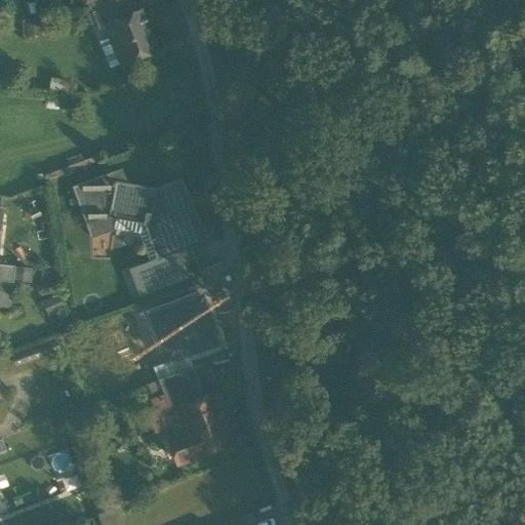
[(93,11),(117,1),(116,0),(87,0),(92,11),(93,11)]
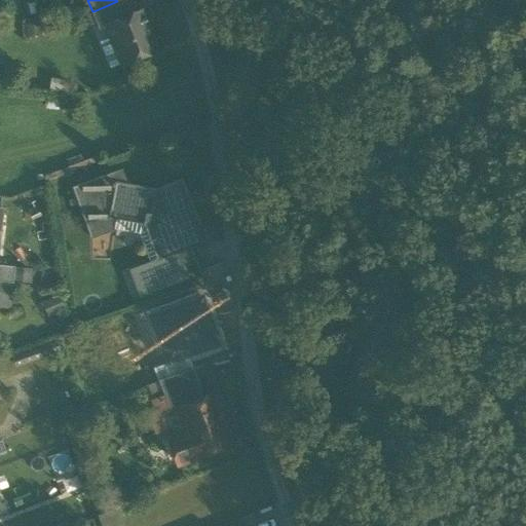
[(133,13),(126,0),(120,0),(117,1),(94,11),(101,29),(108,26),(107,24),(133,13)]
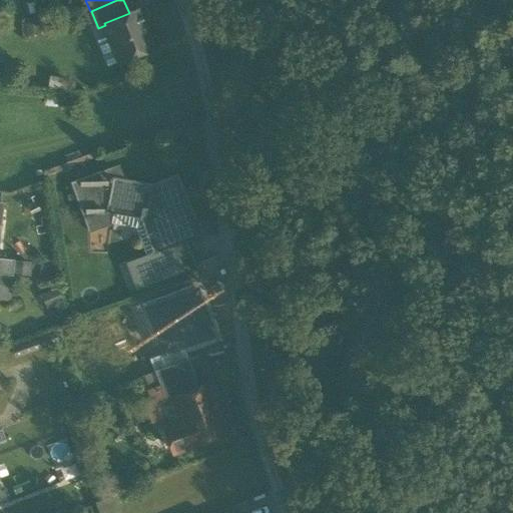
[(115,33),(126,60),(154,49),(138,10),(129,13),(104,23),(105,25),(109,36),(115,33)]
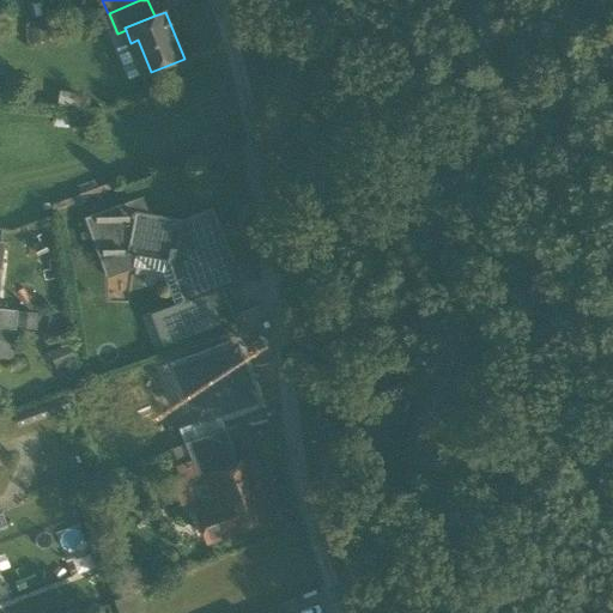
[(46,25),(28,28),(30,44),(47,42),(46,25)]
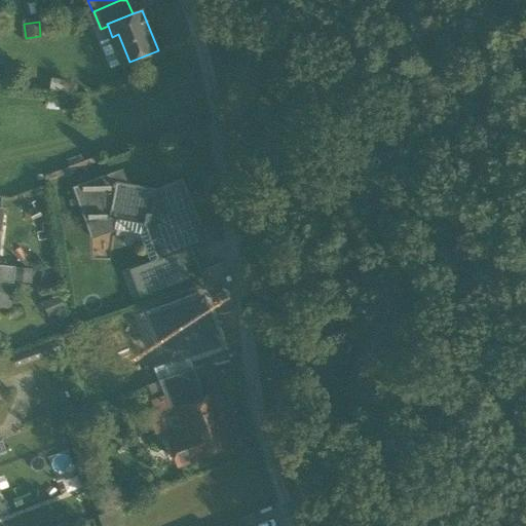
[(123,65),(129,62),(118,34),(112,37),(118,50),(123,65)]
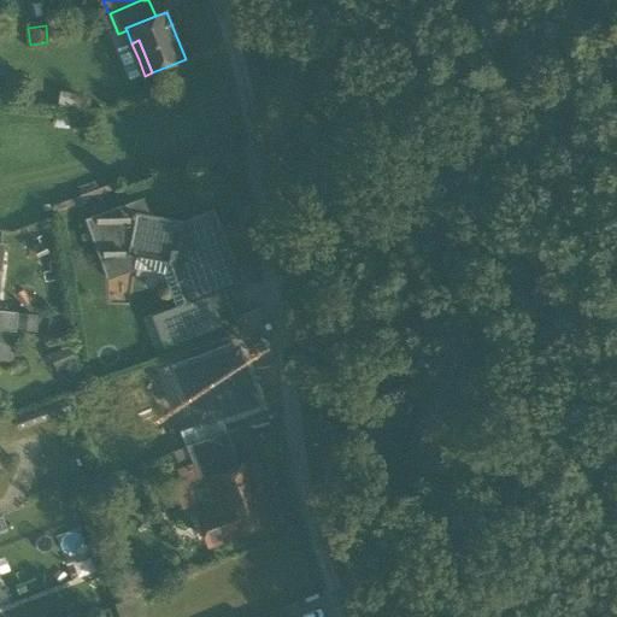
[(123,65),(139,59),(131,43),(116,50),(123,65)]
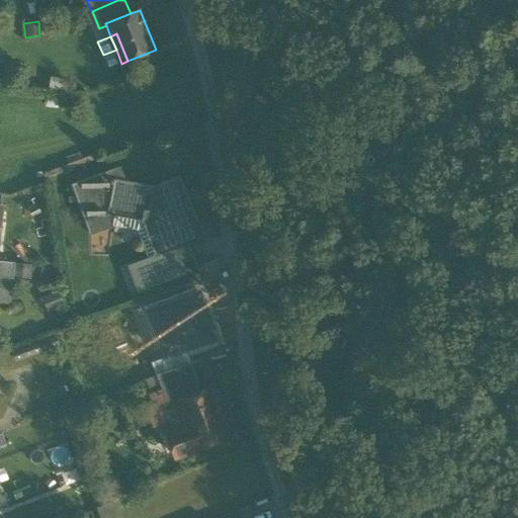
[(68,79),(49,77),(48,91),(67,92),(68,79)]
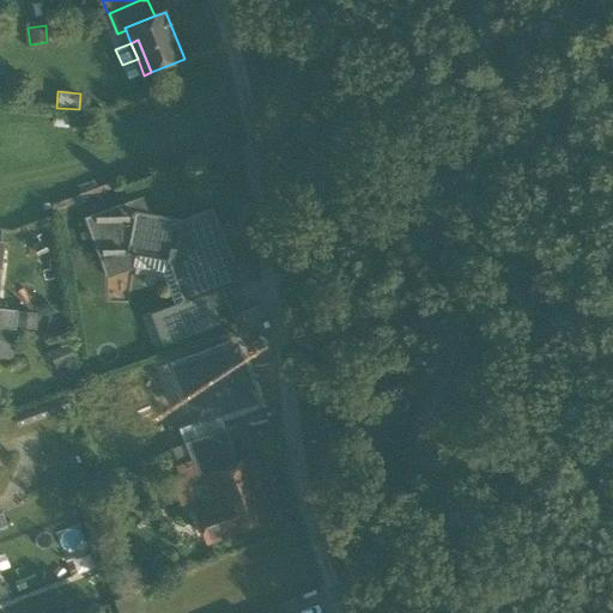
[(53,204),(56,213),(114,193),(110,183),(53,204)]
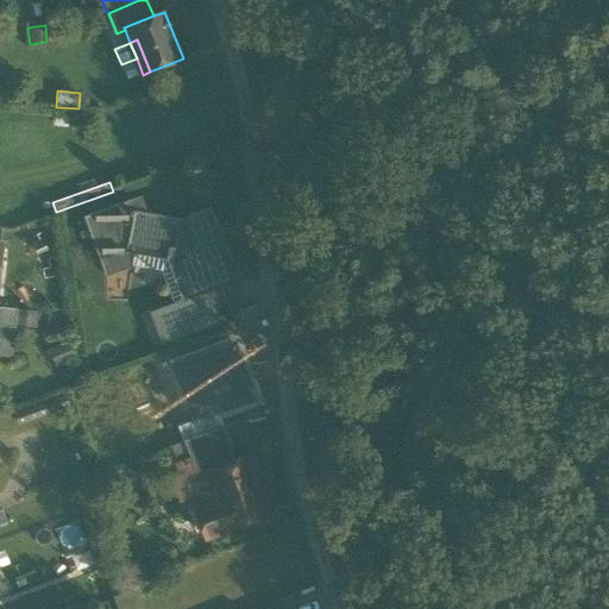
[(132,252),(133,248),(125,246),(132,209),(145,212),(139,196),(85,218),(105,272),(130,265),(132,252)]
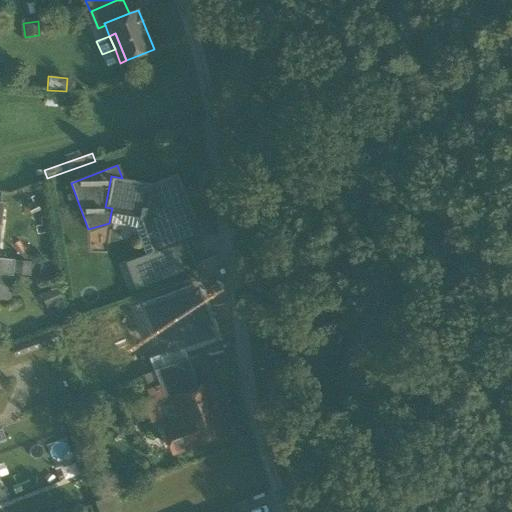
[(151,184),(122,178),(111,176),(105,207),(112,208),(138,213),(137,217),(138,219),(144,216),(150,232),(144,234),(152,253),(152,254),(172,246),(185,241),(196,236),(189,217),(182,219),(174,195),(181,192),(183,192),(177,175),(151,184)]
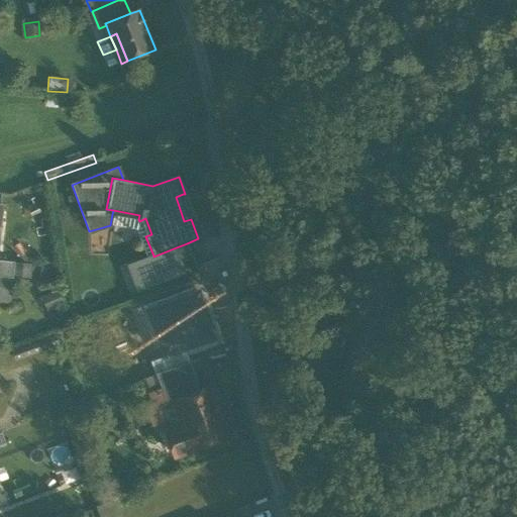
[(184,221),(191,219),(183,194),(176,197),(184,221)]
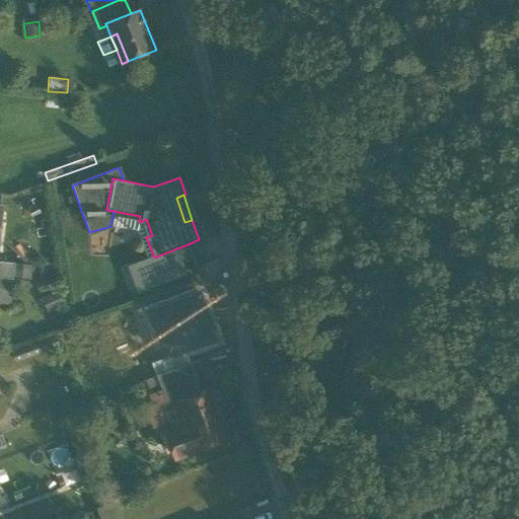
[(113,215),(139,220),(140,216),(114,211),(113,215)]
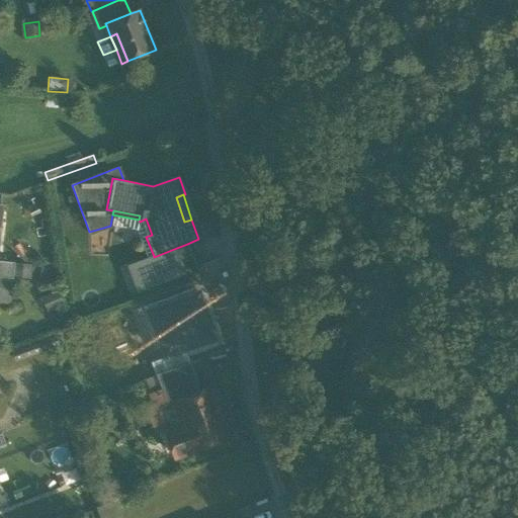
[(140,222),(146,237),(152,235),(146,219),(140,222)]
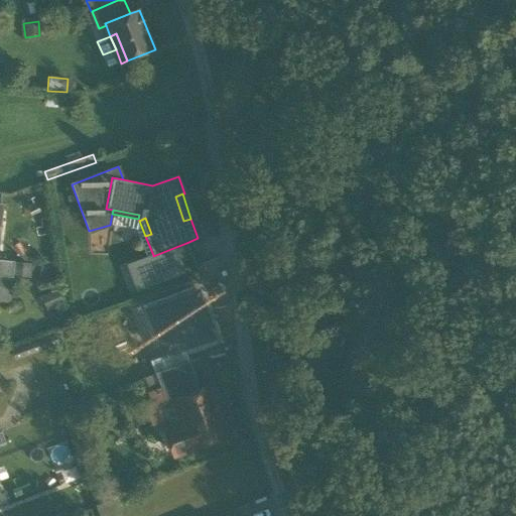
[(182,270),(173,248),(153,256),(153,255),(142,259),(152,282),(182,270)]
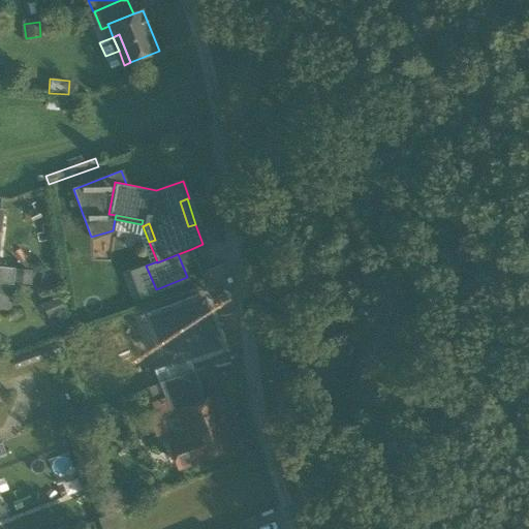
[(185,258),(178,254),(187,277),(192,275),(185,258)]
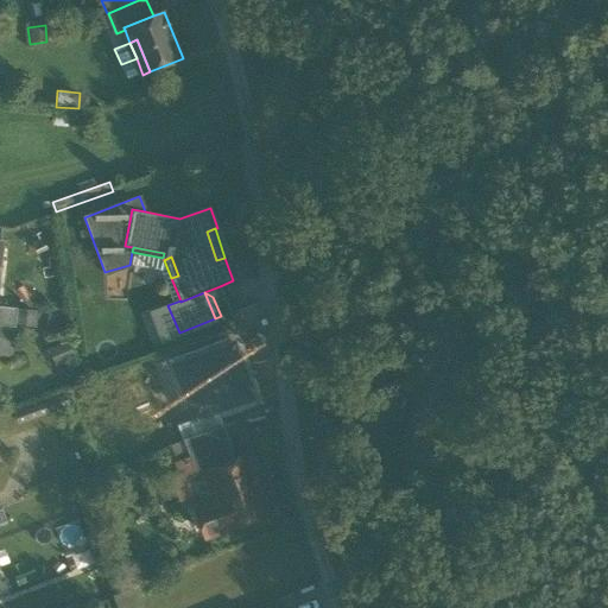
[(0,305),(0,325),(12,328),(14,308),(0,305)]
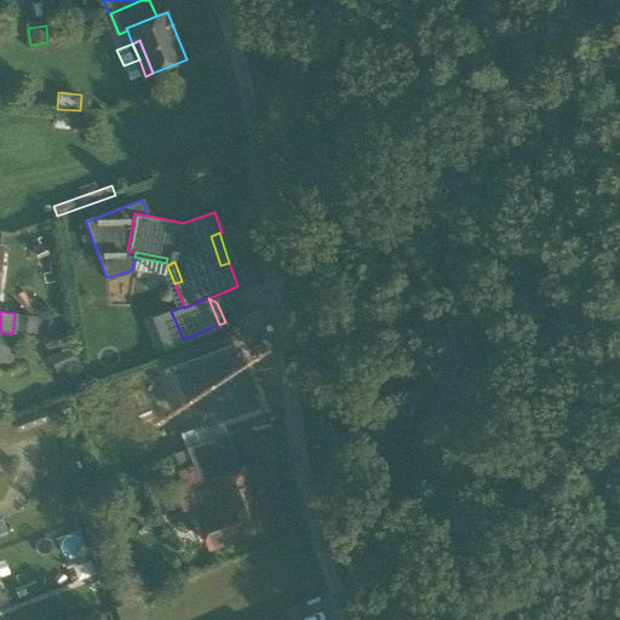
[(159,316),(170,345),(183,339),(171,311),(159,316)]
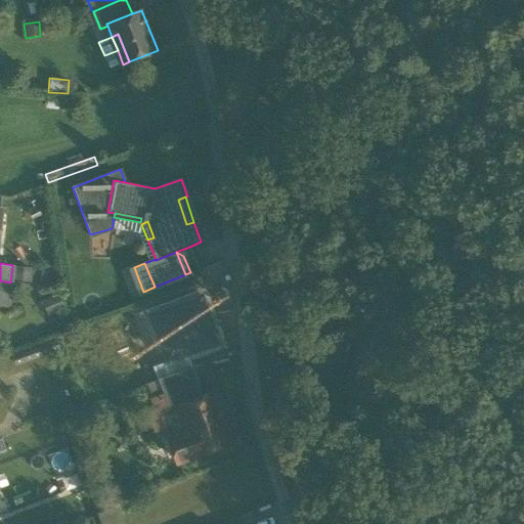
[(12,265),(10,282),(31,284),(33,267),(12,265)]
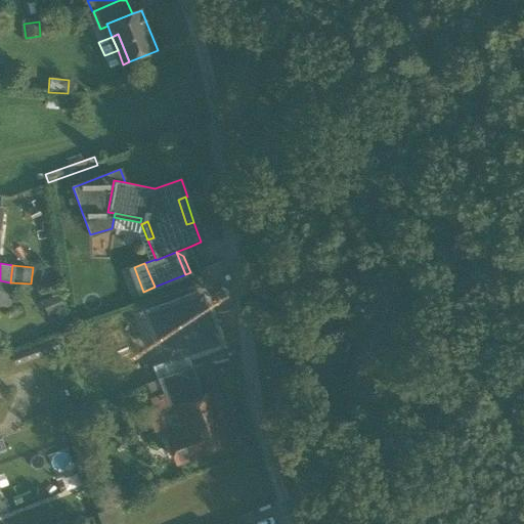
[(0,280),(0,306),(7,307),(10,282),(0,280)]
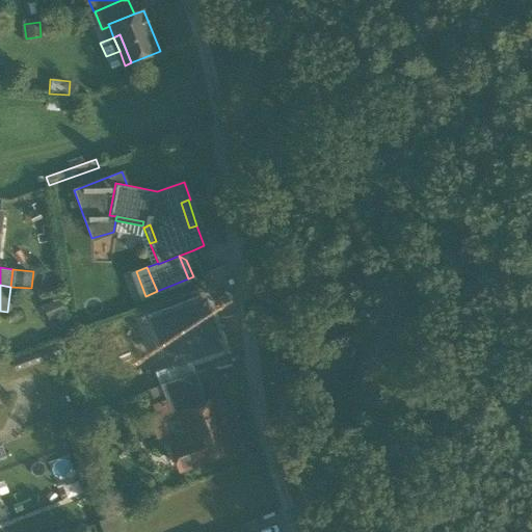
[(42,304),(48,321),(67,315),(60,297),(42,304)]
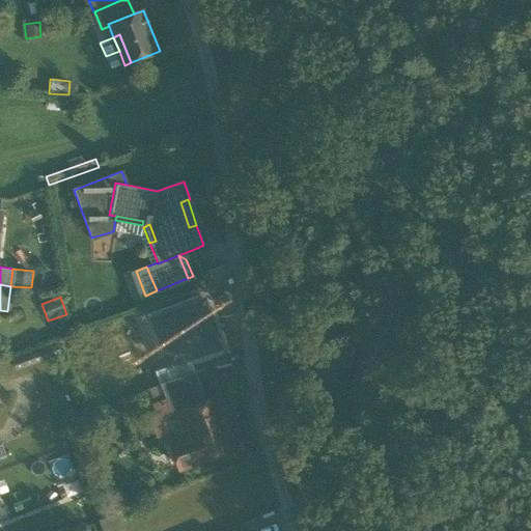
[(170,367),(190,359),(224,346),(206,299),(151,319),(170,367)]
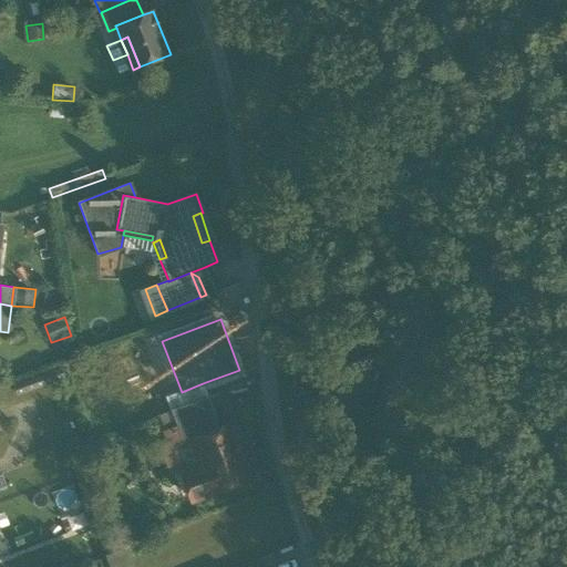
[(12,385),(17,397),(64,379),(60,368),(12,385)]
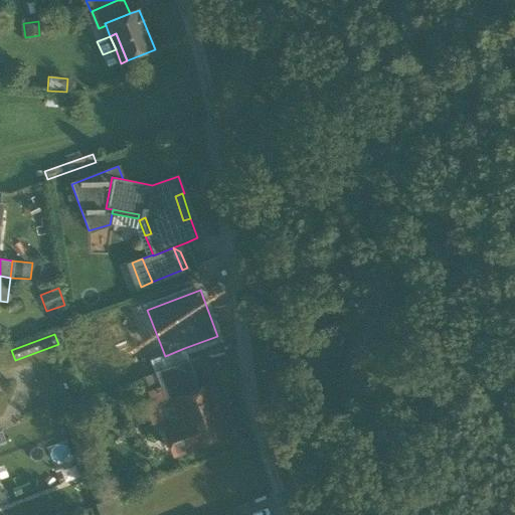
[(150,361),(155,372),(188,360),(184,348),(165,356),(150,361)]
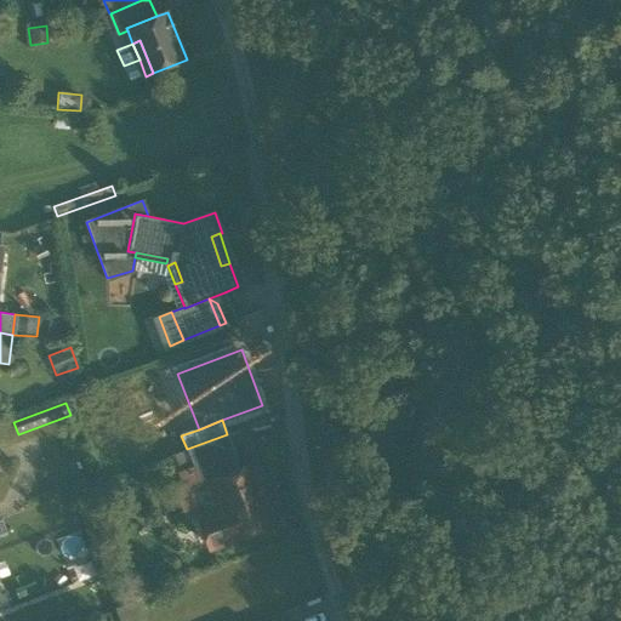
[(193,466),(198,479),(239,463),(228,434),(187,450),(193,466)]
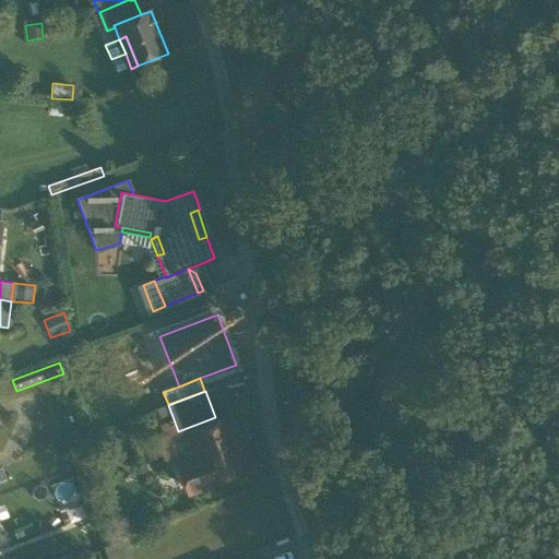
[(174,419),(168,405),(156,409),(162,424),(174,419)]
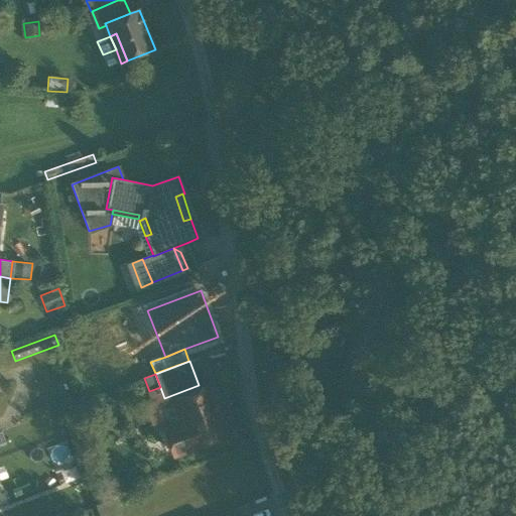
[(164,398),(166,403),(175,400),(201,391),(199,385),(164,398)]
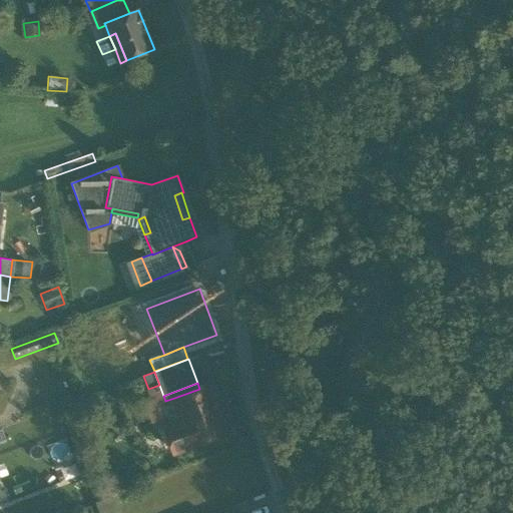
[(159,385),(148,389),(145,391),(150,401),(156,399),(158,404),(165,401),(163,396),(159,385)]
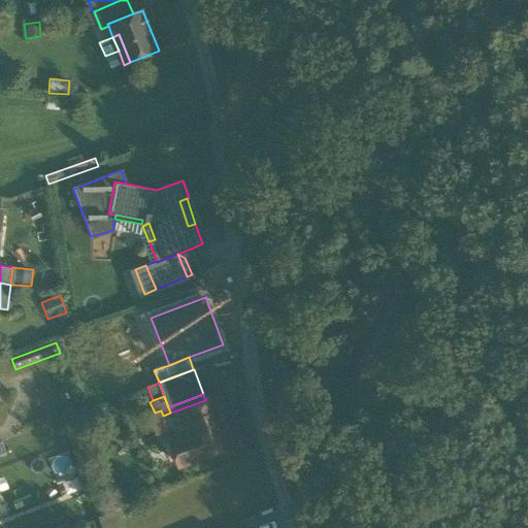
[(170,443),(178,466),(233,444),(215,396),(205,400),(179,409),(190,436),(170,443)]
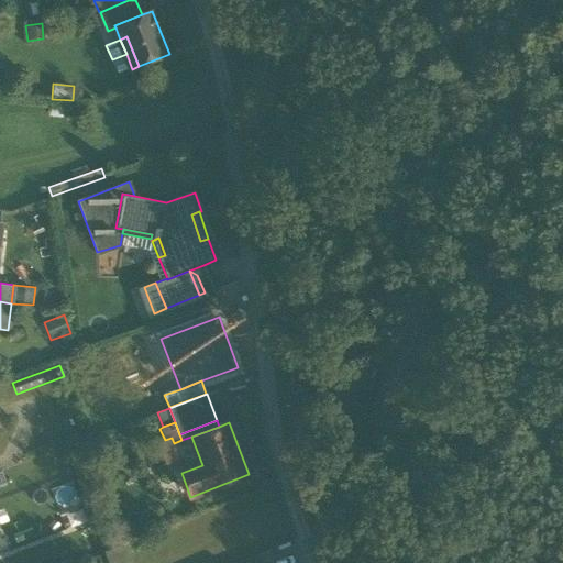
[(183,467),(174,443),(172,438),(165,440),(157,443),(168,473),(183,467)]
